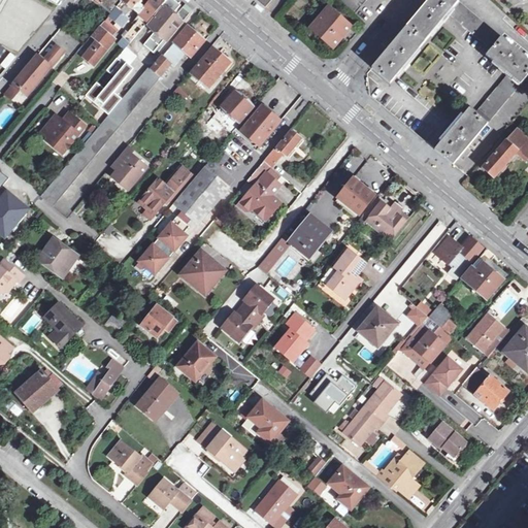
[(97,0),(111,11),(121,0),(97,0)]
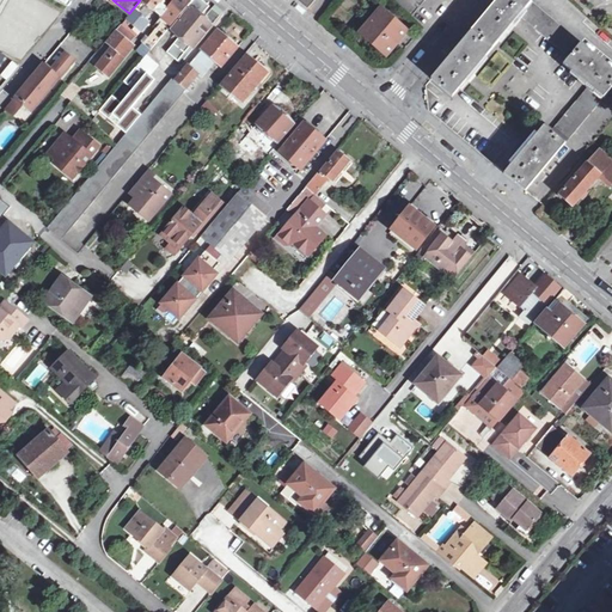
[(153,7),(144,0),(128,19),(138,26),(144,19),(153,7)]
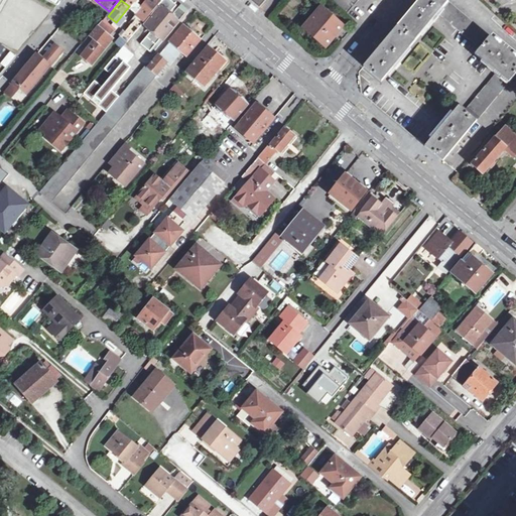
[(139,2),(140,0),(121,0),(129,6),(131,8),(137,1),(139,2)]
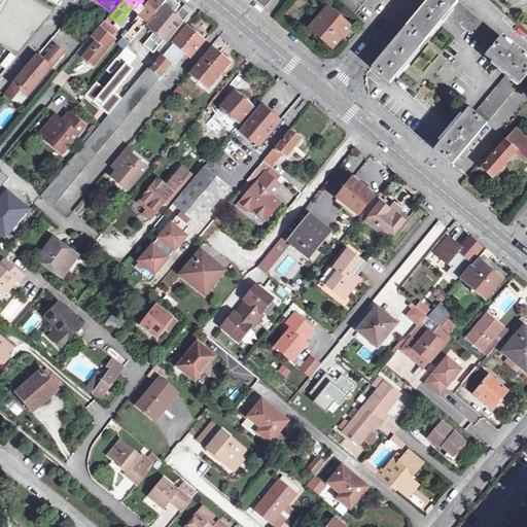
[(165,1),(164,0),(150,0),(146,5),(127,28),(130,30),(141,16),(147,22),(161,6),(165,1)]
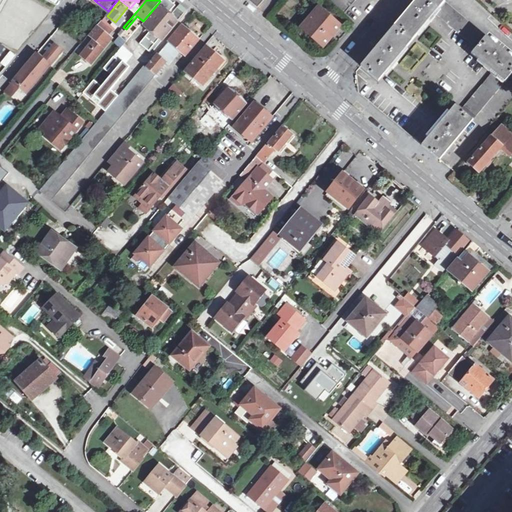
[(177,9),(166,0),(161,0),(160,1),(156,6),(159,8),(143,27),(151,33),(141,45),(152,55),(184,15),(183,14),(186,11),(180,6),(177,9)]
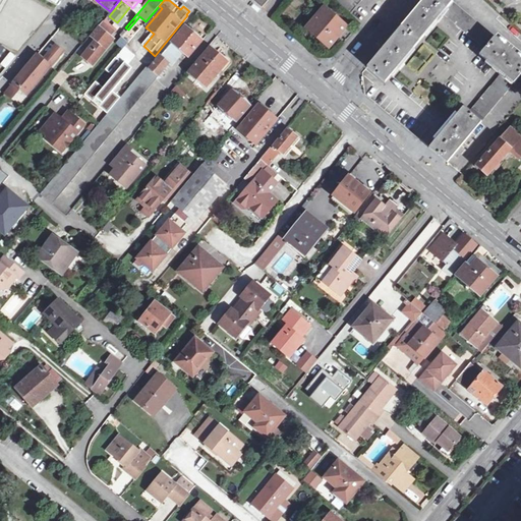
[(444,13),(452,3),(448,0),(423,0),(367,68),(385,83),(420,41),(444,13)]
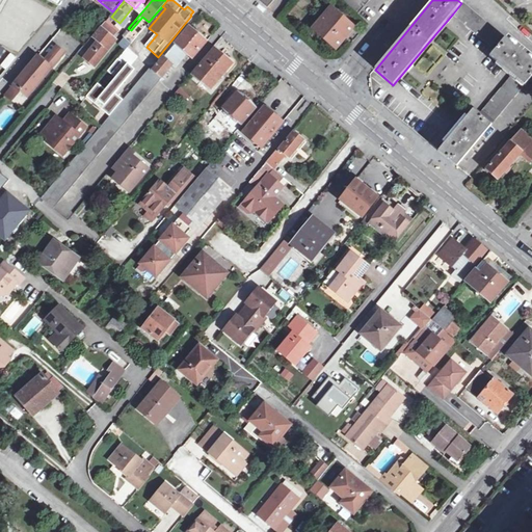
[(354,27),(333,8),(315,30),(338,48),(354,27)]
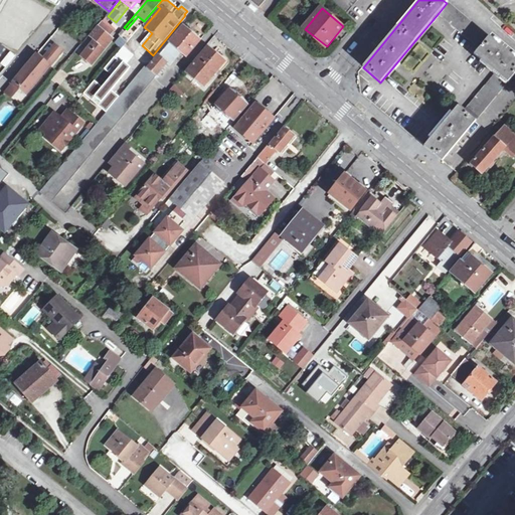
[(514,71),(514,60),(453,8),(444,17),(479,46),(473,56),(496,75),(470,109),(478,116),(514,71)]
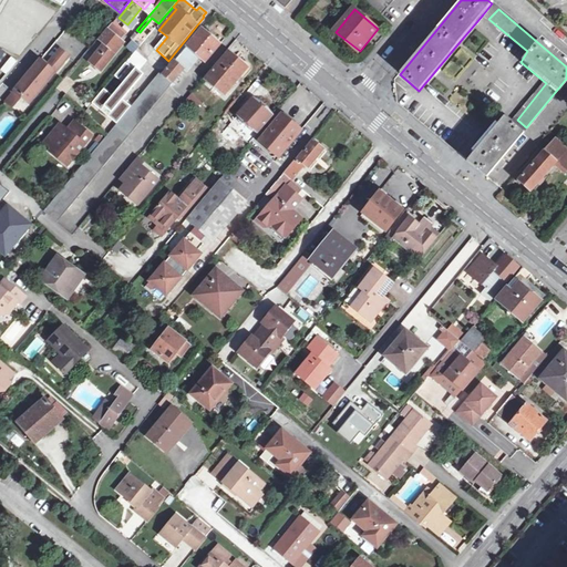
[(127,24),(119,18),(112,24),(123,32),(125,34),(136,21),(133,18),(127,24)]
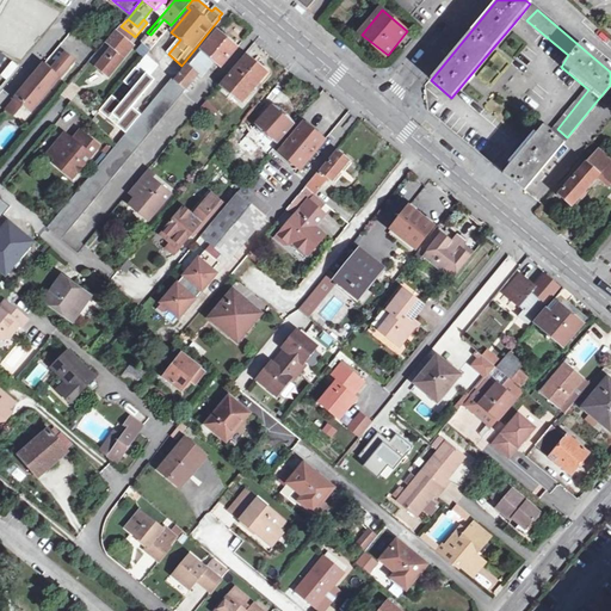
[(133,35),(121,26),(107,43),(118,51),(133,35)]
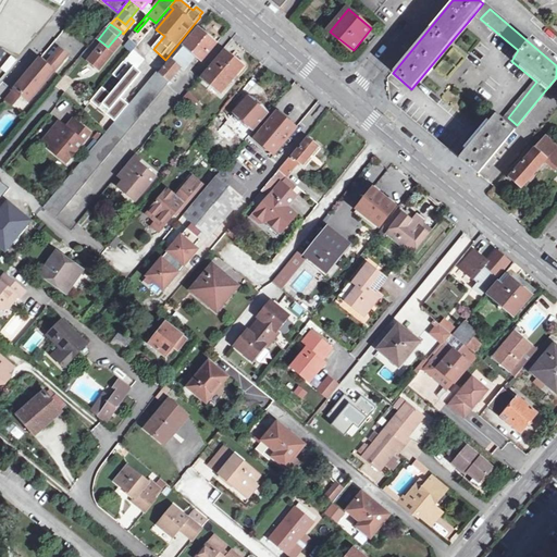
[(201,31),(199,27),(177,52),(190,63),(197,57),(202,61),(217,44),(215,41),(218,39),(211,34),(209,36),(201,31)]
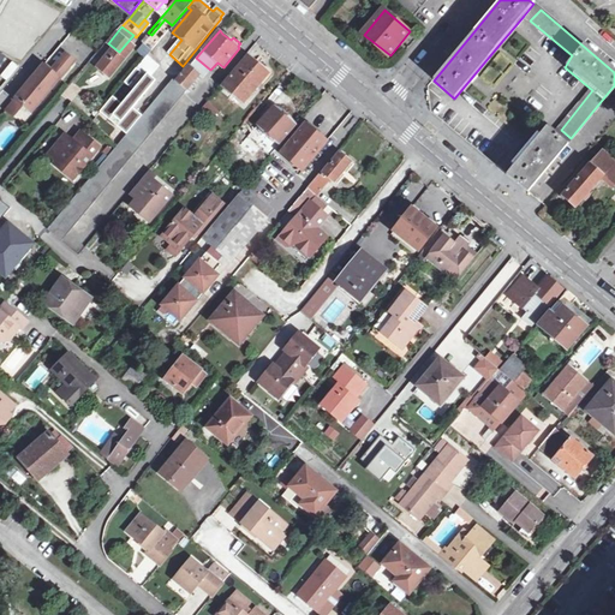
[(76,61),(66,53),(51,72),(43,66),(17,99),(25,105),(34,112),(76,61)]
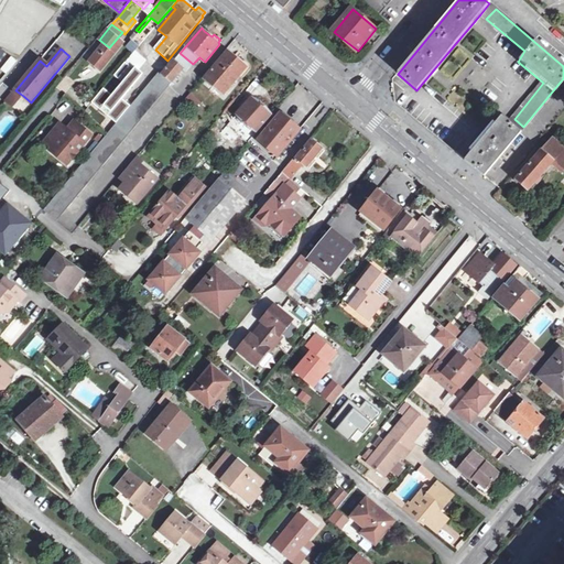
[(246,66),(227,51),(204,79),(224,95),(246,66)]
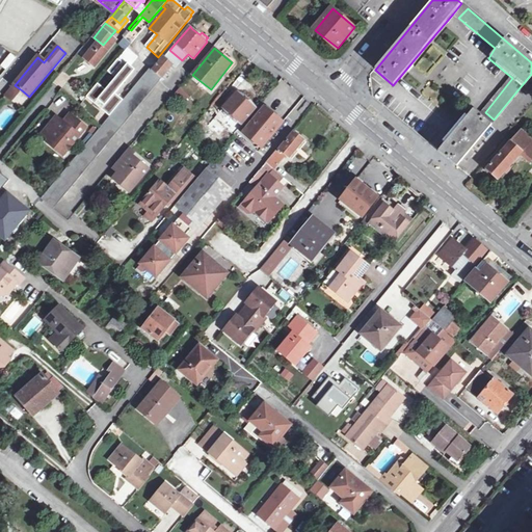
[(182,60),(169,50),(152,71),(150,75),(158,82),(174,64),(176,68),(182,60)]
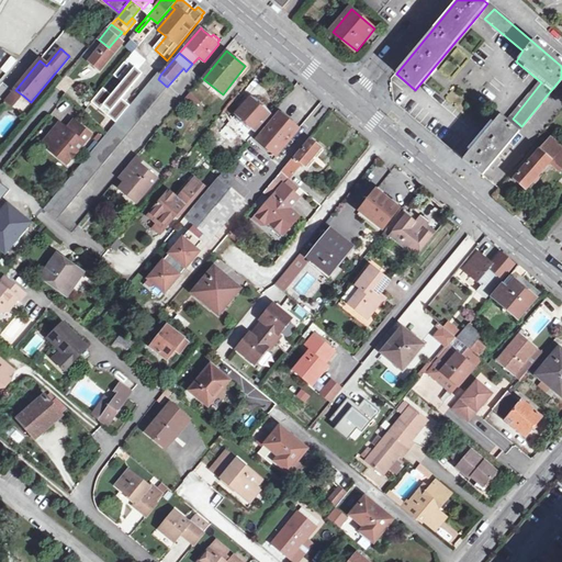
[(158,79),(160,75),(158,74),(44,211),(56,222),(167,87),(158,79)]
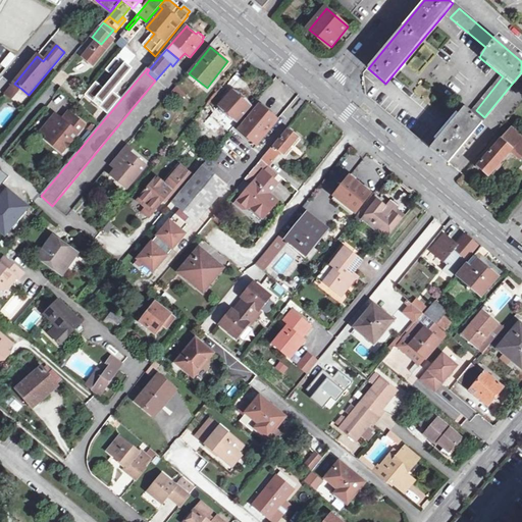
[(21,89),(14,84),(6,94),(12,99),(21,89)]
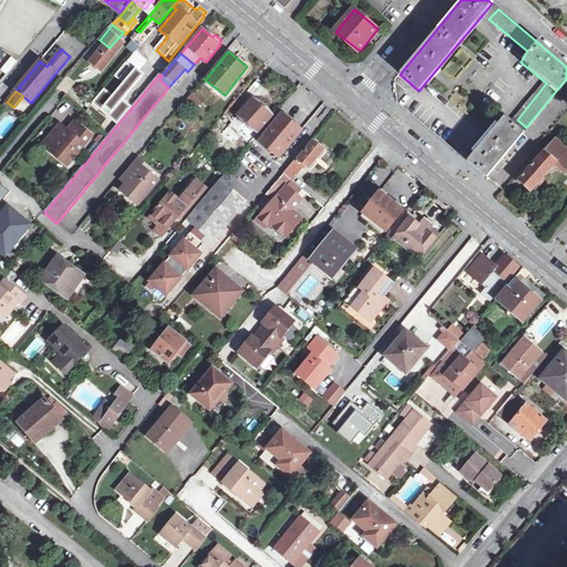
[(203,104),(193,96),(187,103),(197,112),(203,104)]
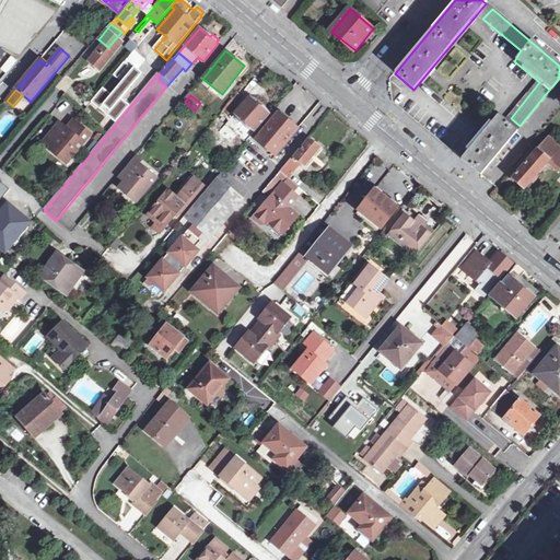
[(266,105),(256,96),(253,101),(249,97),(233,117),(238,121),(236,125),(241,128),(244,123),(256,132),(270,114),(264,108),(266,105)]
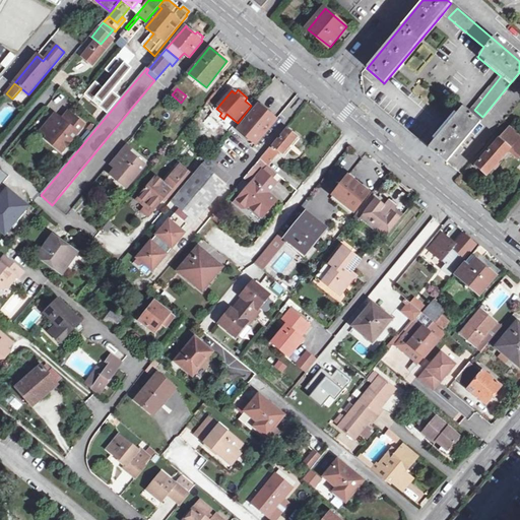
[(248,96),(247,98),(245,101),(251,106),(254,102),(248,96)]
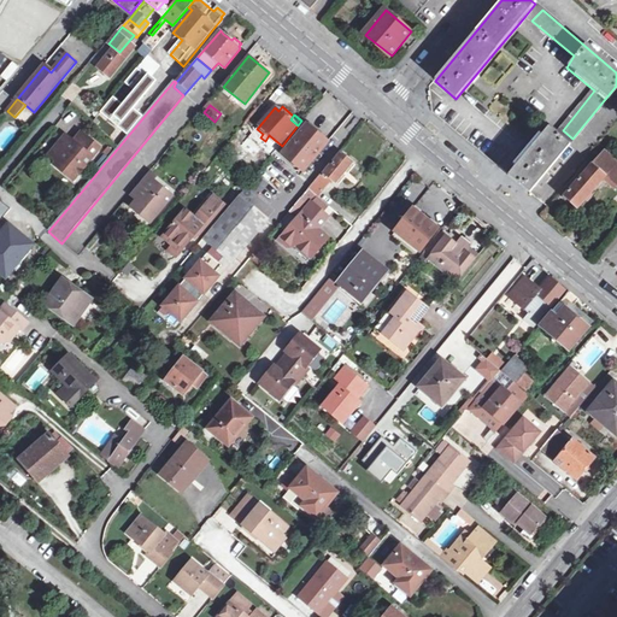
[(327,144),(306,127),(288,150),(309,165),(327,144)]
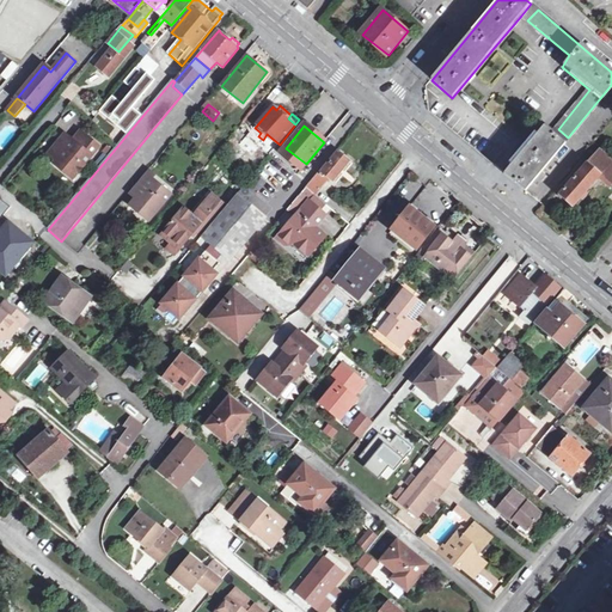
[(552,135),(543,127),(502,175),(522,191),(563,144),(552,135)]
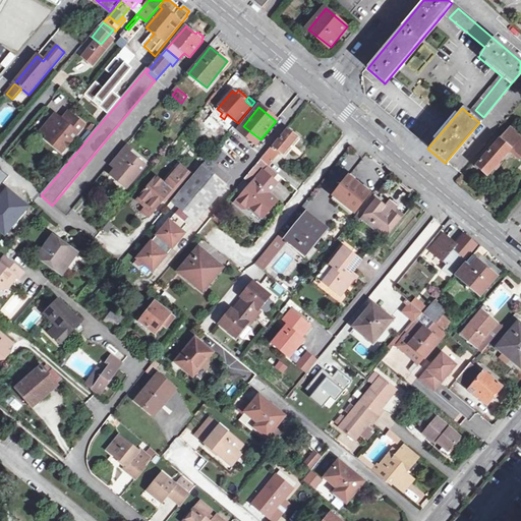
[(483,117),(475,110),(470,115),(479,122),(483,117)]
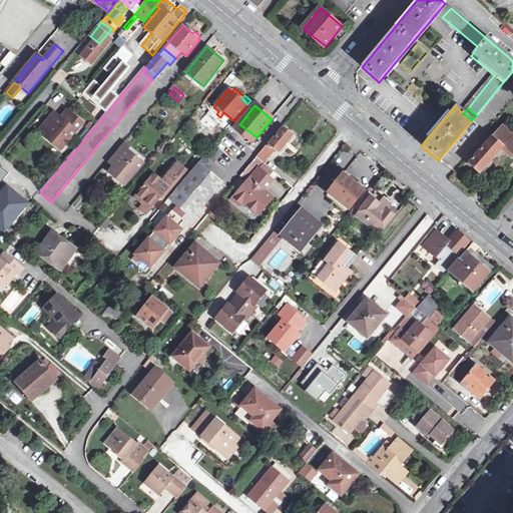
[(83,124),(69,112),(63,121),(54,114),(43,127),(49,132),(46,136),(63,149),(83,124)]
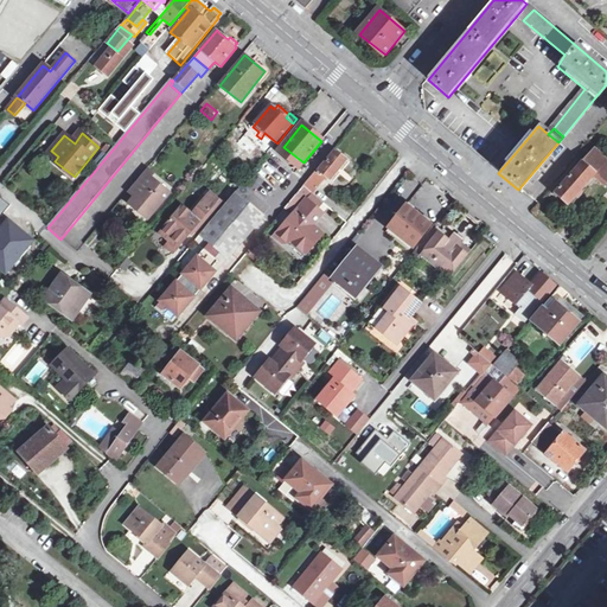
[(273,152),(259,141),(243,161),(256,171),(273,152)]
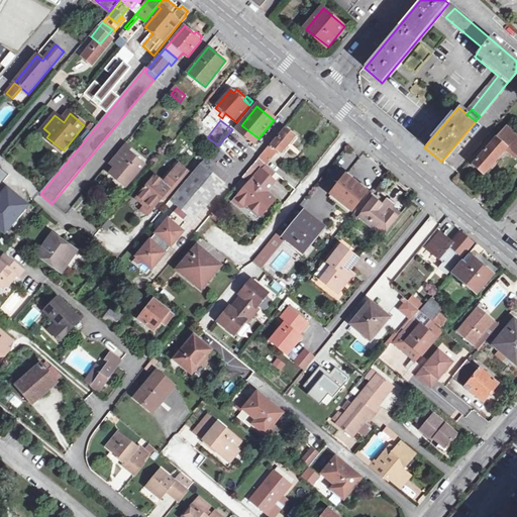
[(299,134),(287,124),(272,142),(284,152),(299,134)]
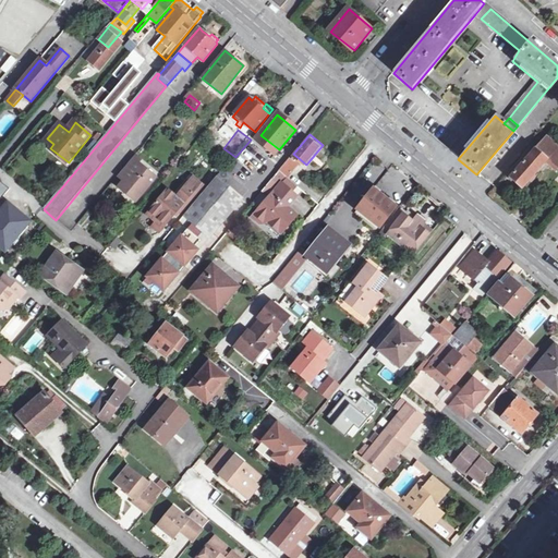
[(53,144),(47,138),(44,142),(50,148),(53,144)]
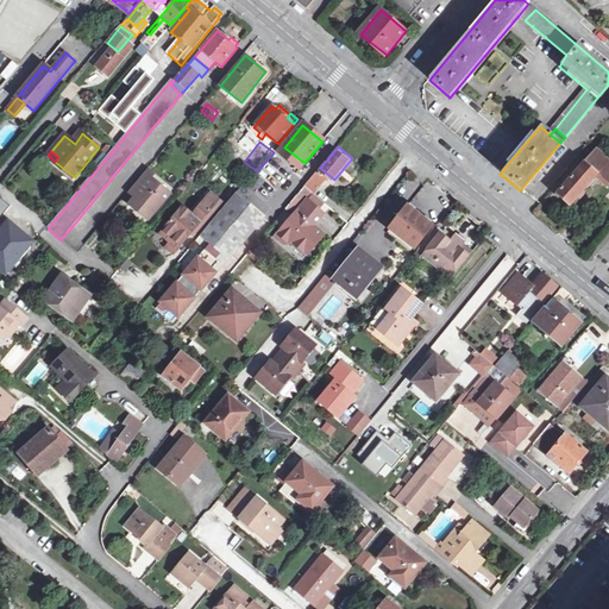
[(607,161),(595,151),(558,196),(571,206),(595,176),(607,161)]
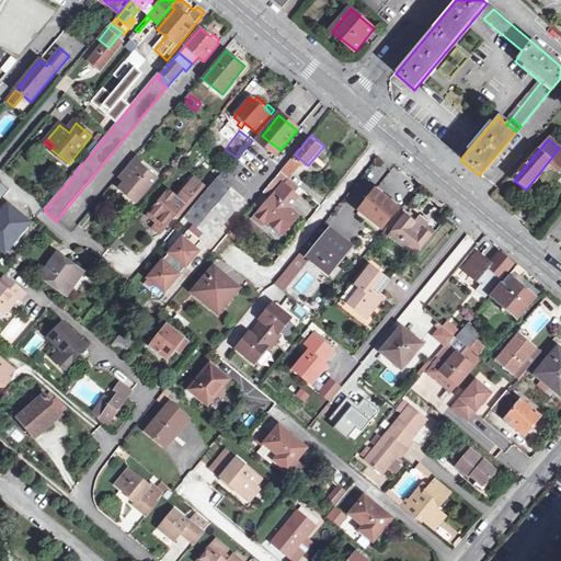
[(560,167),(560,150),(559,148),(548,162),(559,171),(560,167)]
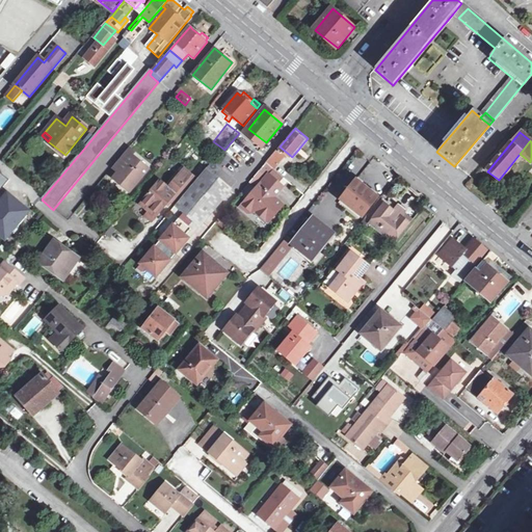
[(135,155),(129,149),(115,165),(121,170),(118,174),(113,180),(125,189),(130,184),(134,187),(149,170),(133,157),(135,155)]
